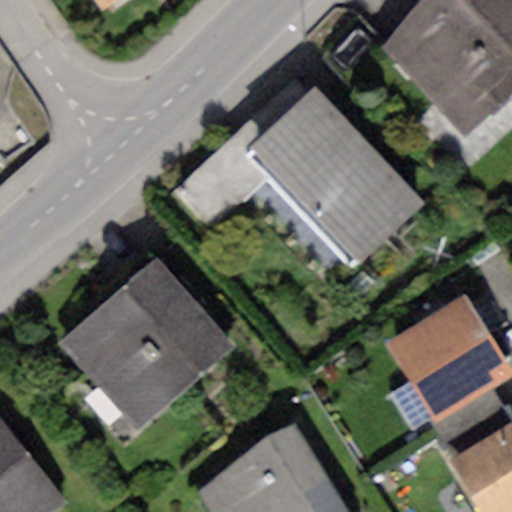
[(93,0),(101,10),(115,0),(93,0)]
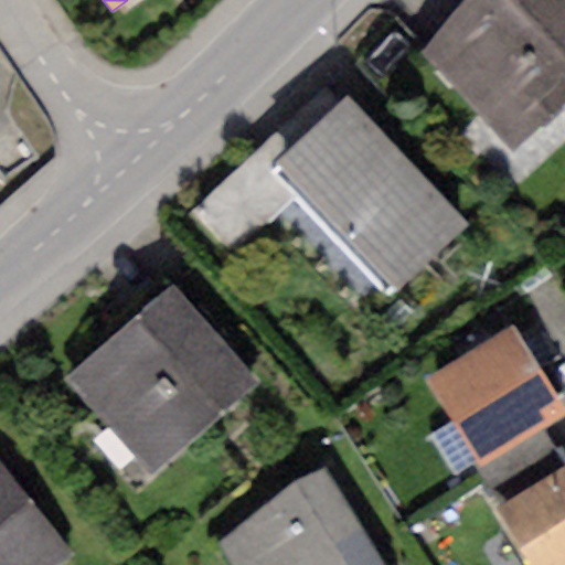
[(564,0),(467,0),(423,52),(420,54),(511,148),(564,99),(564,0)]
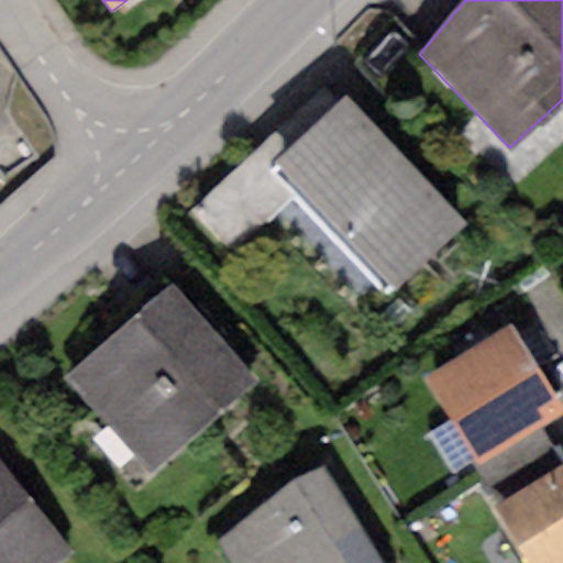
[(346,94),(269,161),(298,192),(387,291),(463,224),(346,94)]
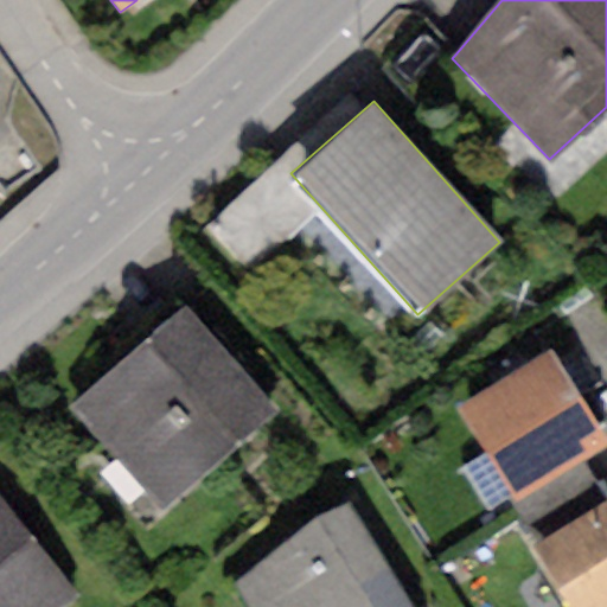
[(321,208),(291,173),(279,160),(205,227),(248,273),(321,208)]
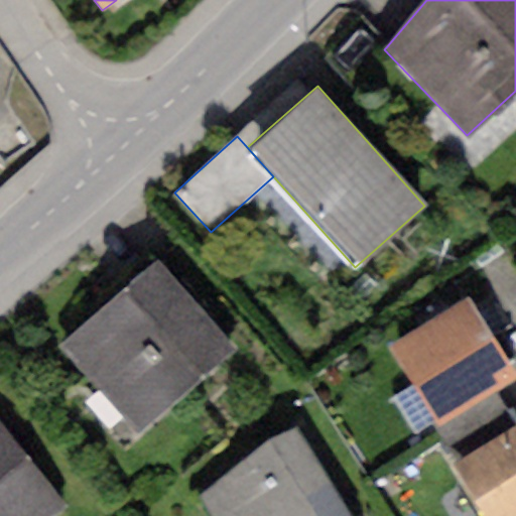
[(156,258),(58,348),(139,434),(237,345),(156,258)]
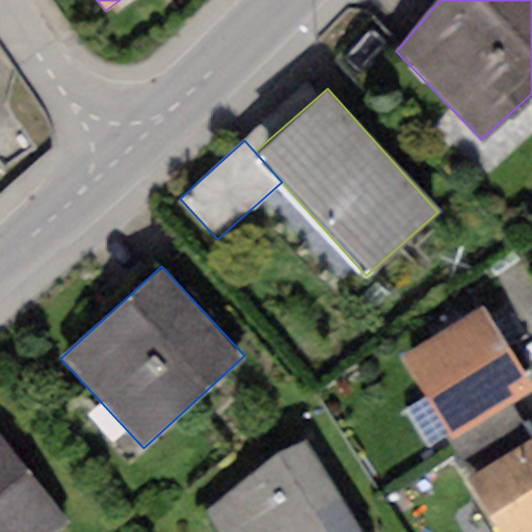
[(482,309),(399,360),(449,439),(509,401),(531,387),(482,309)]
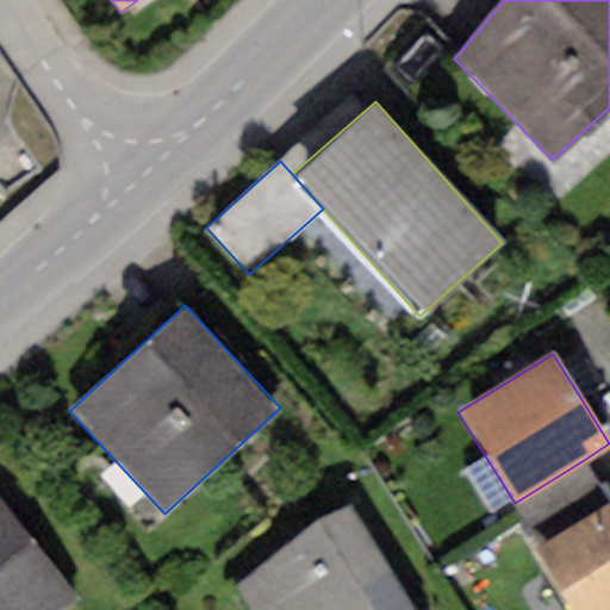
[(609,504),(609,500),(584,460),(515,503),(510,506),(537,549),(609,504)]
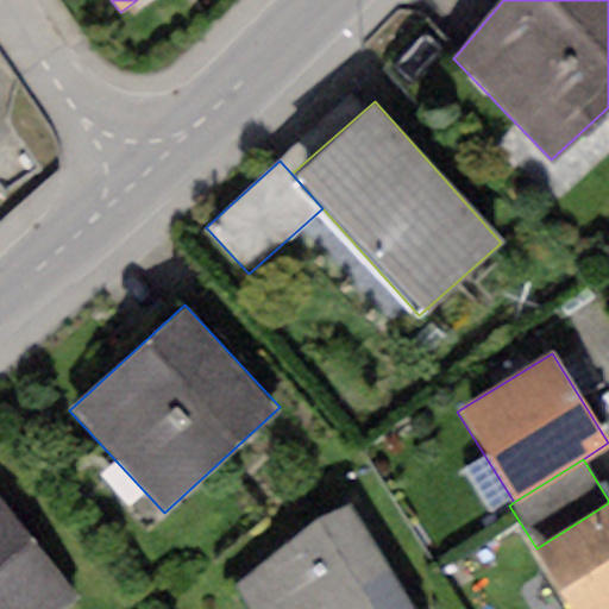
[(0,500),(0,608),(63,608),(79,597),(0,500)]
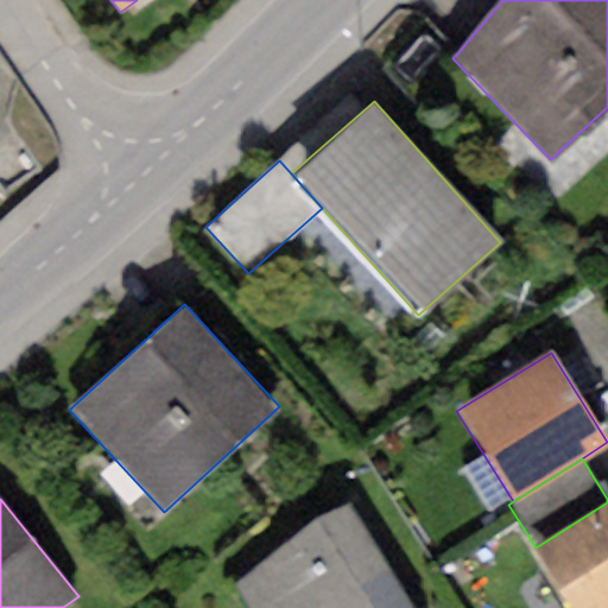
[(315,518),(234,588),(249,607),(415,607),(349,502),(315,518)]
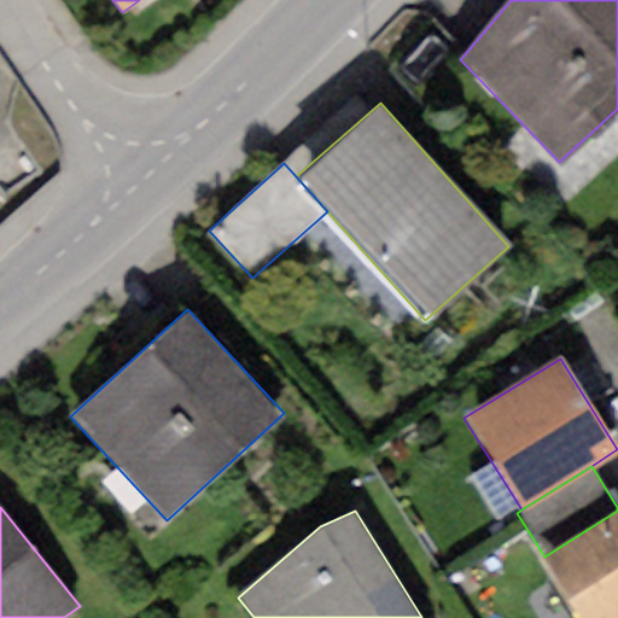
[(617,617),(617,511),(544,557),(582,617),(617,617)]
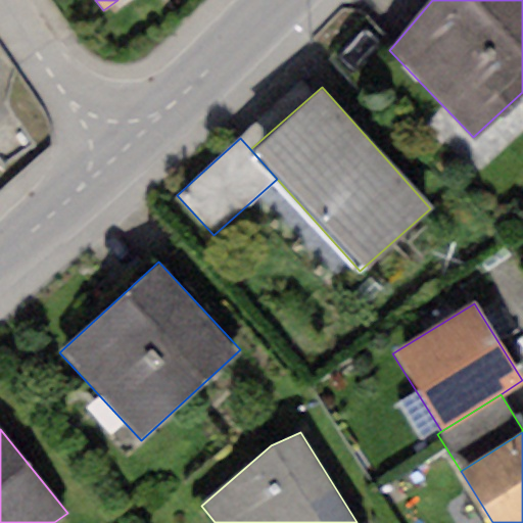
All buildings are outlined.
